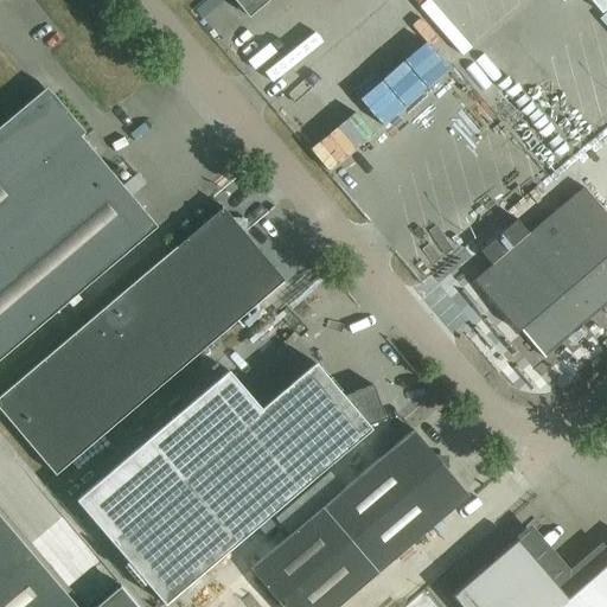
[(234,0),(249,17),(268,0),(234,0)]
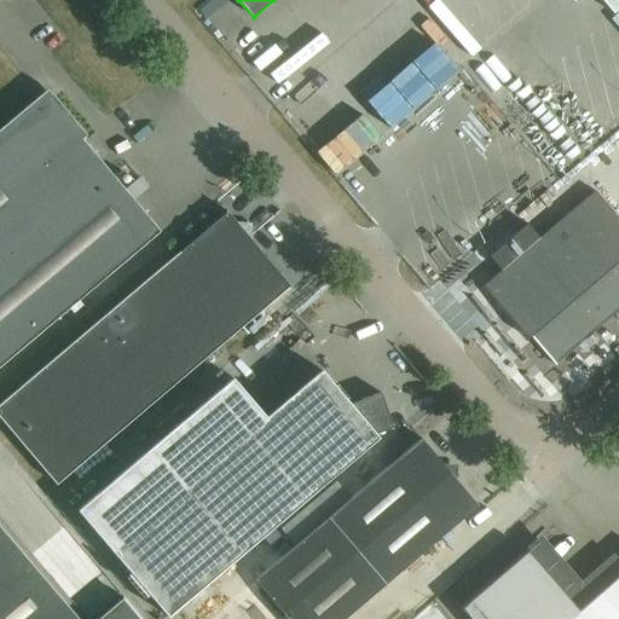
[(437,86),(423,93),(438,120),(451,113),(437,86)]
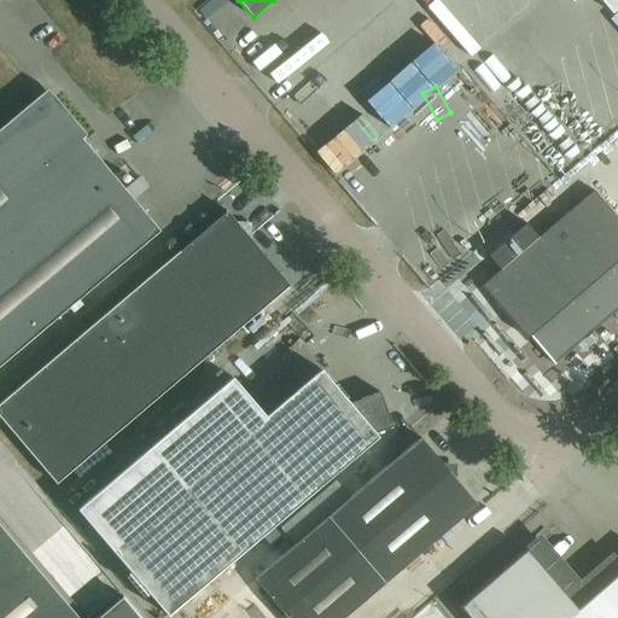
[(0,366),(161,231),(82,139),(87,135),(56,98),(39,97),(0,129),(0,366)]
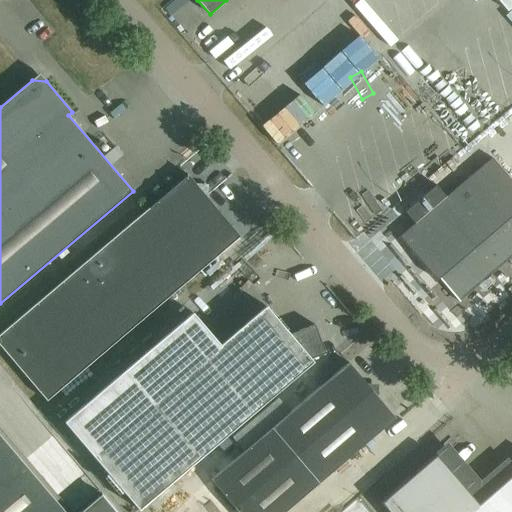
[(415,224),(399,236),(437,280),(439,278),(459,302),(460,301),(459,299),(511,254),(511,181),(492,158),(446,197),(436,185),(405,212),(415,224)]
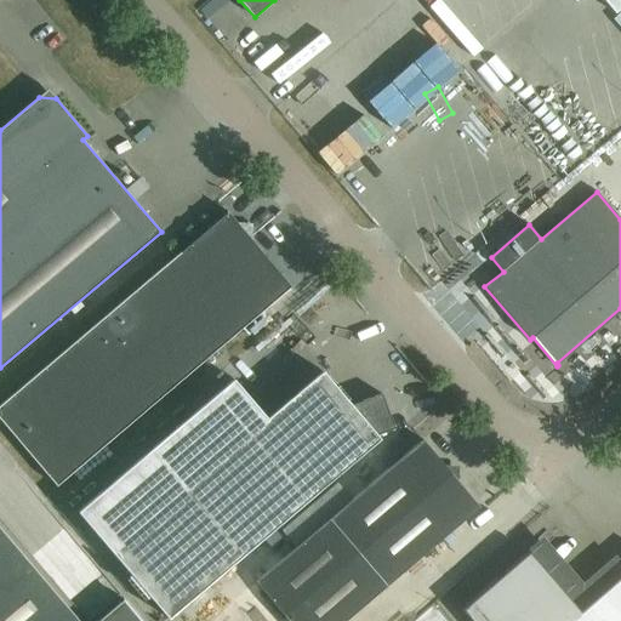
[(292,289),(250,239),(250,233),(244,226),(238,224),(227,211),(226,212),(227,214),(151,278),(0,405),(0,422),(56,486),(216,351),(290,289),(291,290),(292,289)]
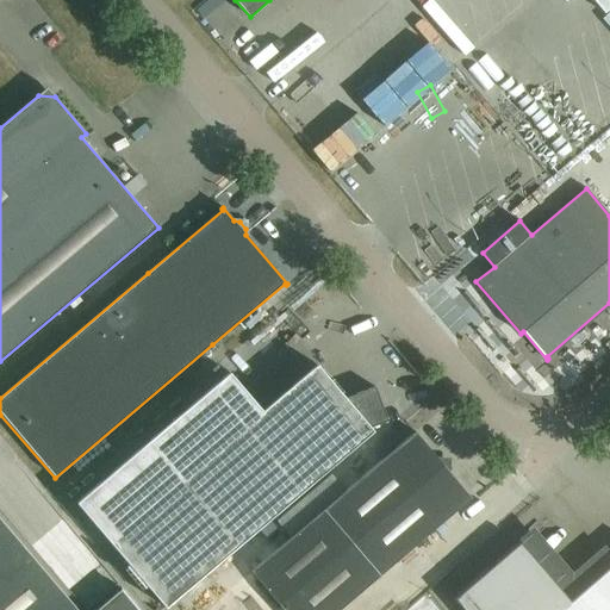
[(455,217),(431,237),(452,261),(475,241),(455,217)]
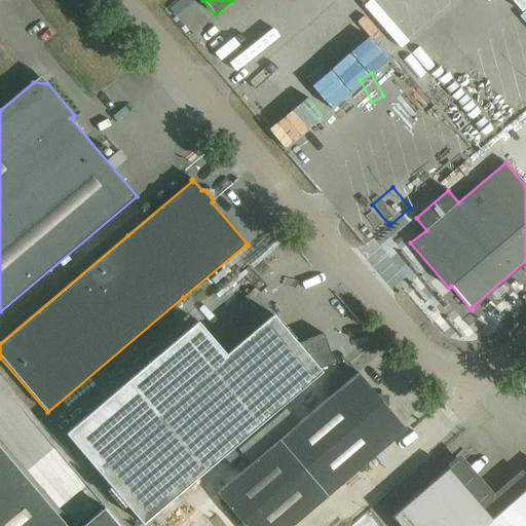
[(297,343),(273,315),(231,351),(202,317),(88,416),(67,436),(143,525),(322,372),(320,370),(322,368),(334,364),(324,334),(297,343)]
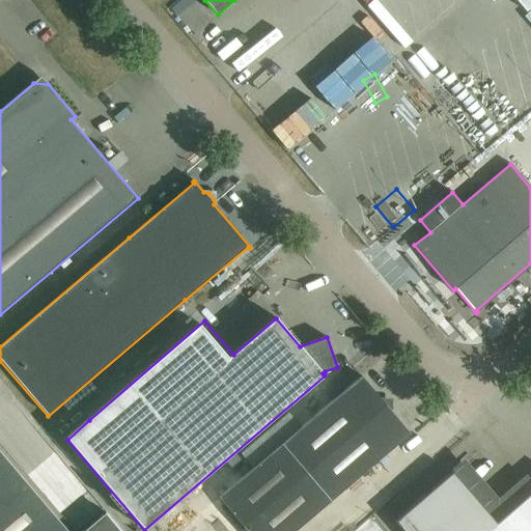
[(383,401),(361,375),(281,444),(218,497),(247,530),(296,530),(331,502),(411,434),(389,408),(391,406),(386,399),(383,401)]
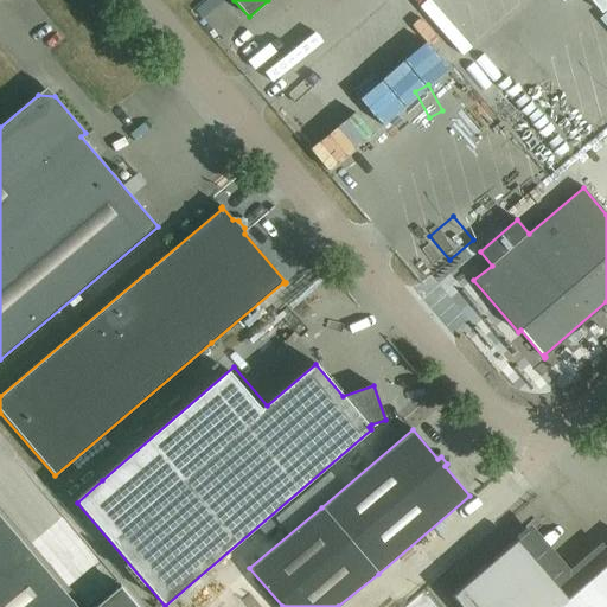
[(0,606),(139,606),(121,585),(95,606),(77,606),(0,516),(0,606)]
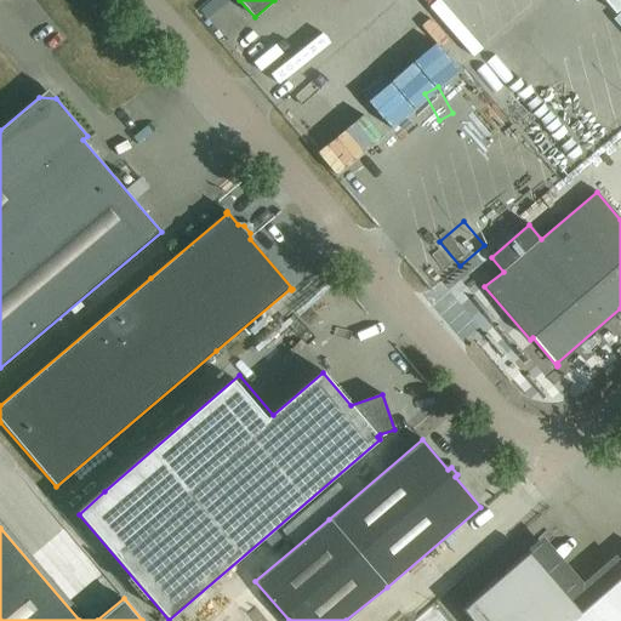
[(528,551),(461,610),(469,620),(620,620),(620,576),(580,613),(528,551)]
